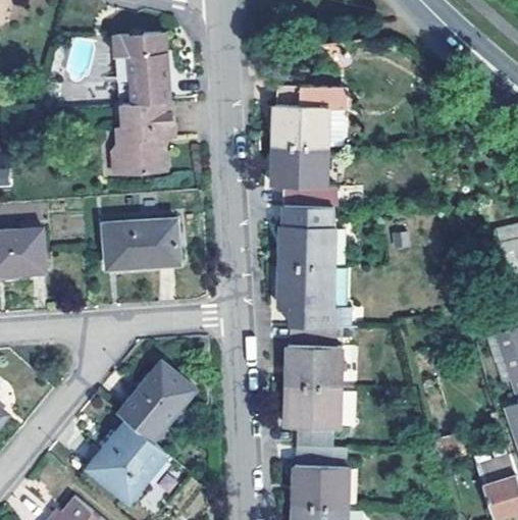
[(113,36),(114,55),(126,55),(131,103),(169,100),(163,33),(113,36)]
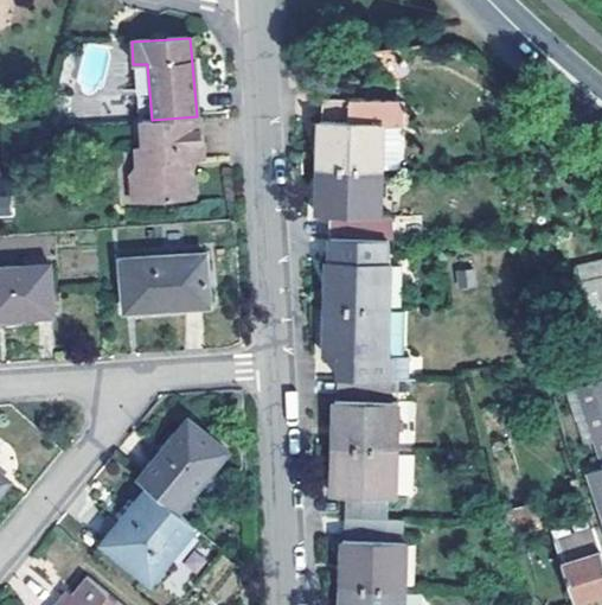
[(136,121),(152,120),(147,64),(133,64),(136,121)]
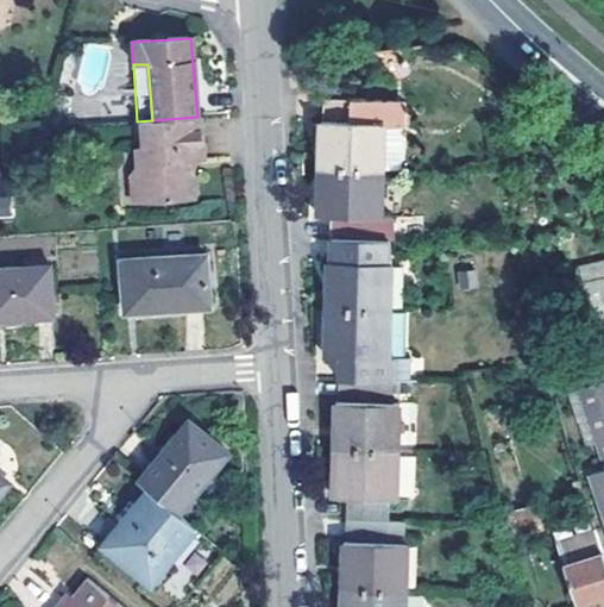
[(396,177),(398,112),(327,111),(327,131),(323,131),(322,149),(321,181),(385,182),(385,177),(396,177)]
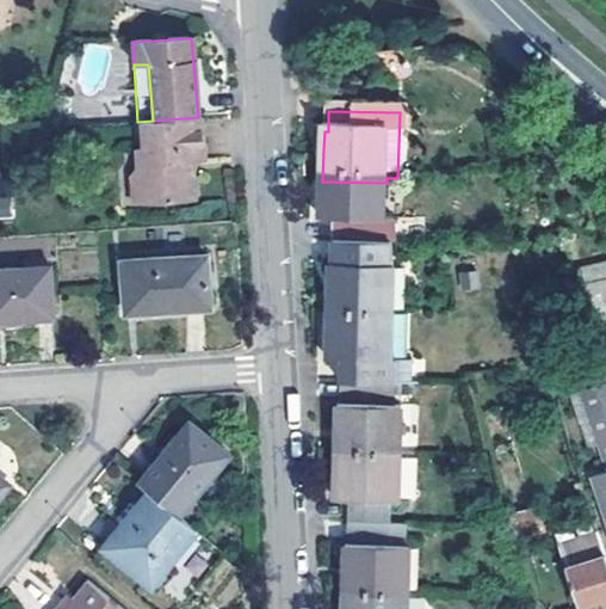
[(201,162),(198,117),(153,121),(137,122),(133,123),(137,174),(130,182),(133,207),(193,203),(191,180),(185,174),(185,170),(184,164),(201,162)]
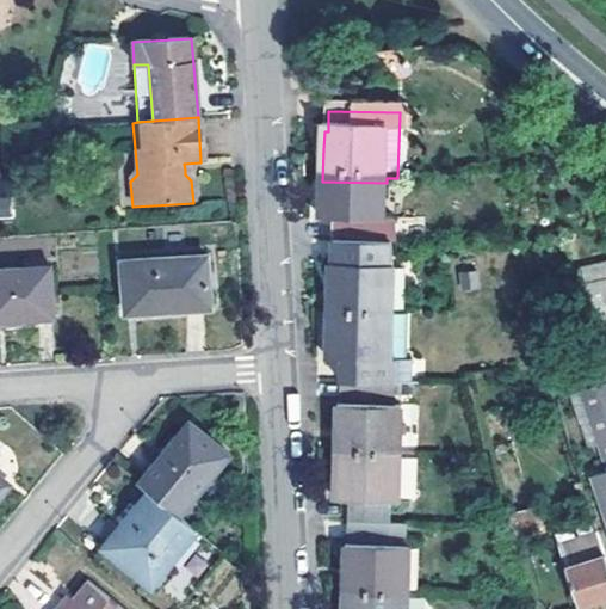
[(387,229),(387,183),(322,182),(322,198),(321,227),(338,227),(338,251),(390,253),(391,229),(387,229)]
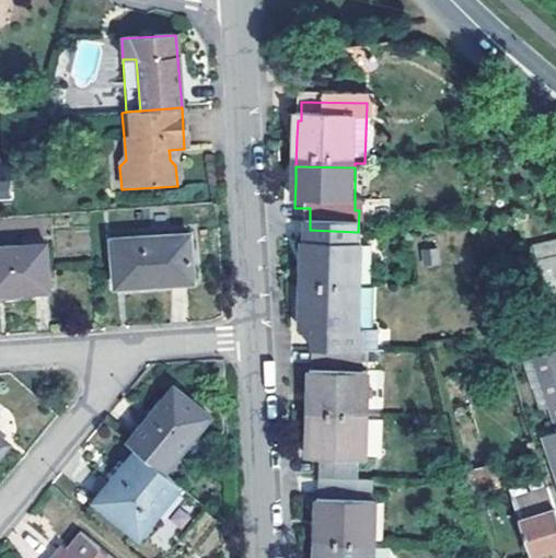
[(305,264),(304,292),(361,294),(363,250),(360,250),(361,232),(358,232),(310,230),(309,248),(305,248),(305,264)]
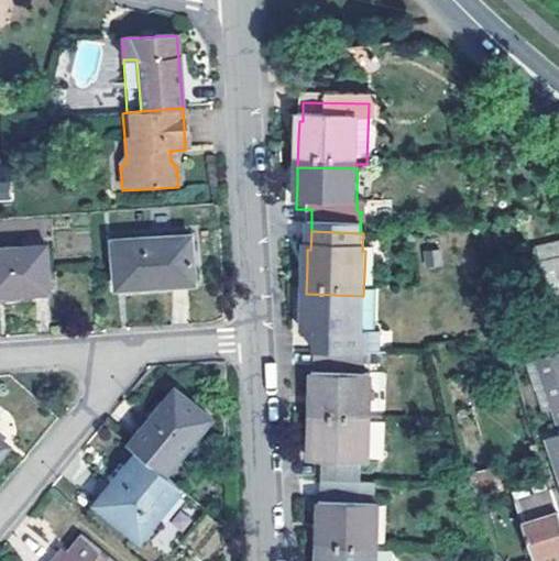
[(188,238),(111,242),(113,289),(190,286),(188,238)]
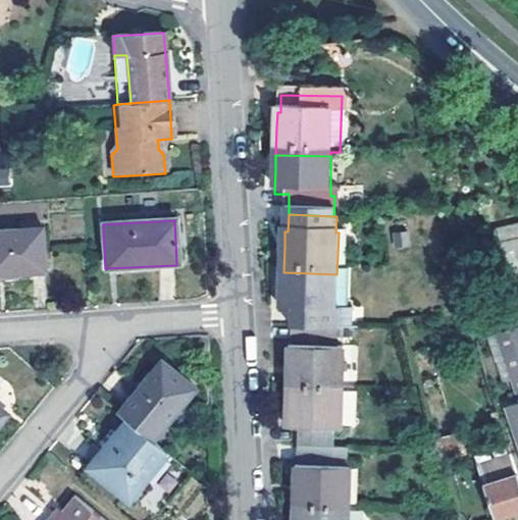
[(517,263),(517,221),(489,230),(501,268),(517,263)]
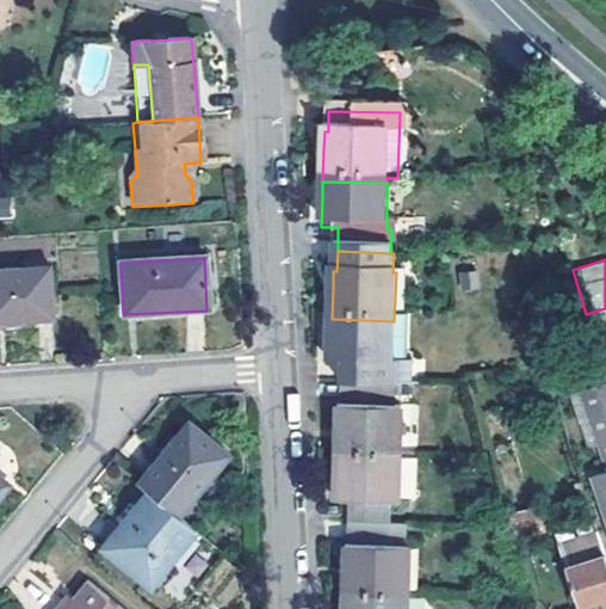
[(48,270),(0,271),(0,323),(53,320),(48,270)]
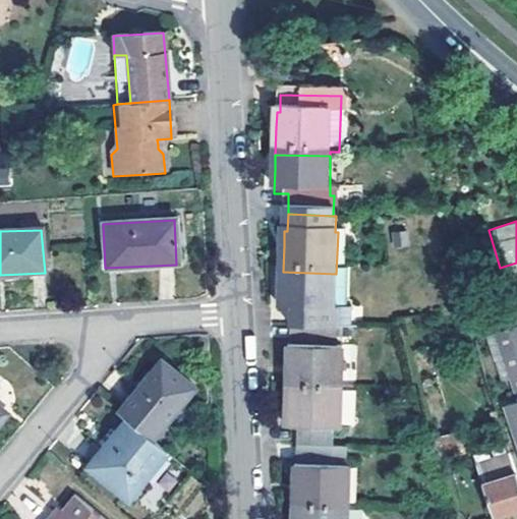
[(349,275),(336,274),(283,272),(283,285),(282,312),(292,312),(292,332),(329,334),(351,334),(351,316),(348,315),(349,275)]
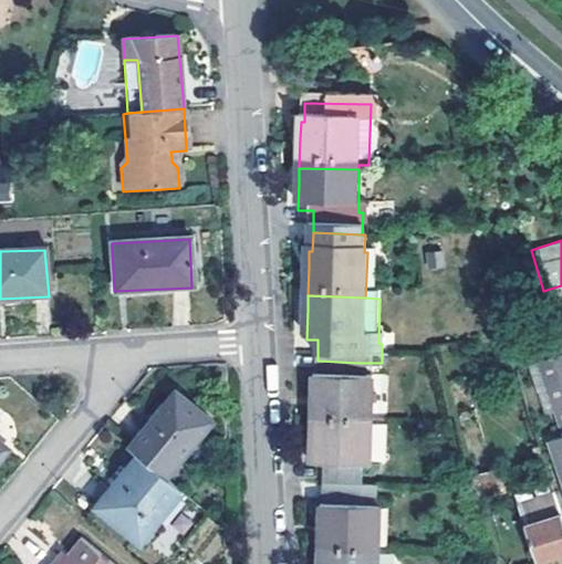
[(561,431),(561,351),(533,361),(558,432),(561,431)]
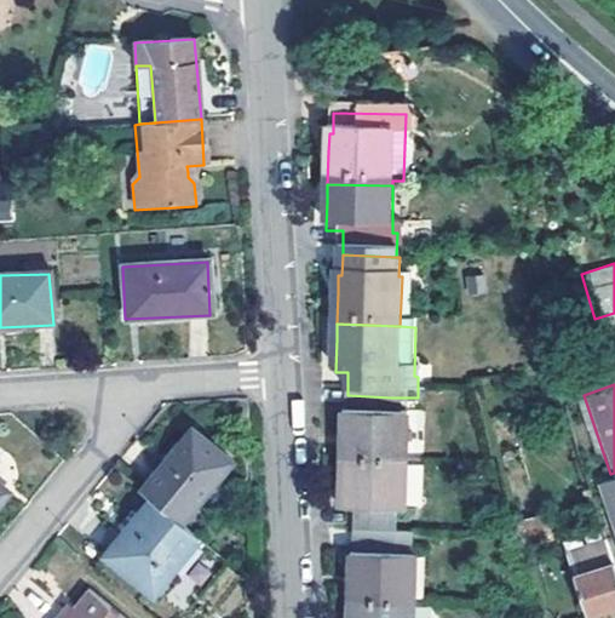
[(391,418),(391,398),(348,395),(346,418),(343,417),(343,439),(342,468),(407,469),(408,419),(391,418)]
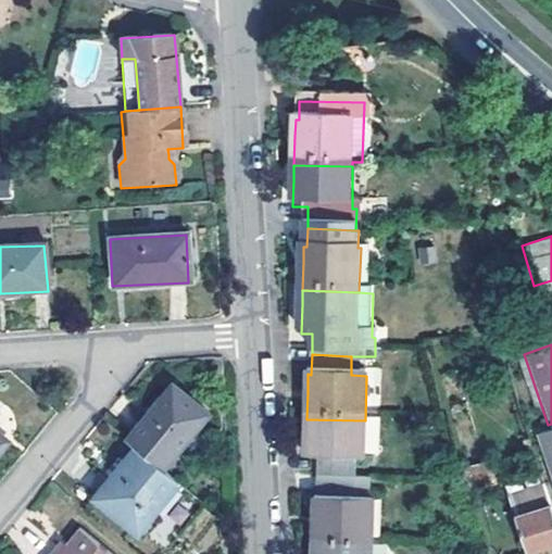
[(132,447),(159,469),(205,414),(171,383),(123,440),(132,447)]
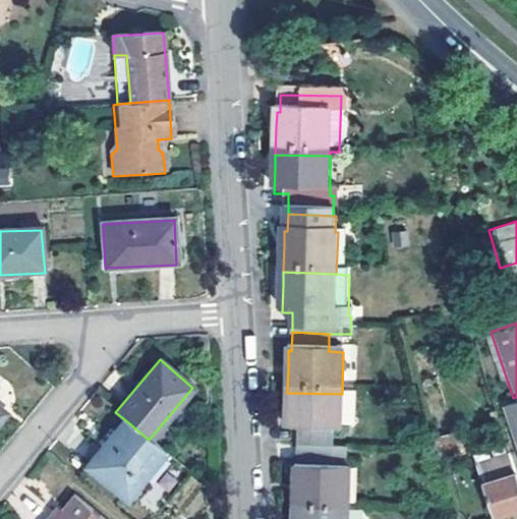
[(299,434),(299,454),(337,454),(337,434),(342,435),(342,394),(287,393),(287,405),(286,433),(299,434)]
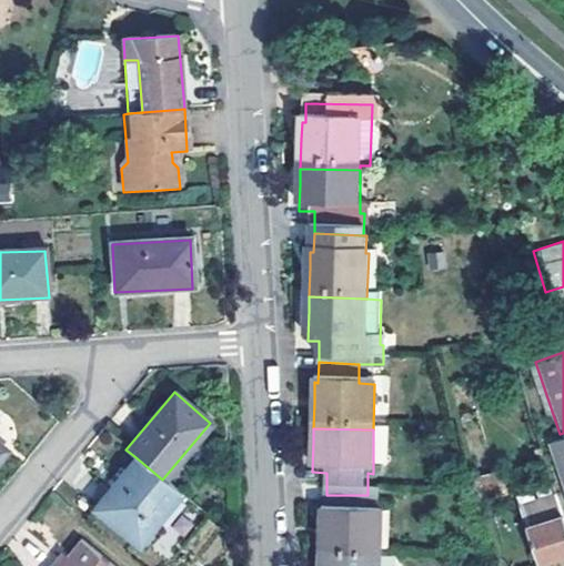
[(563,436),(546,442),(563,493),(563,436)]
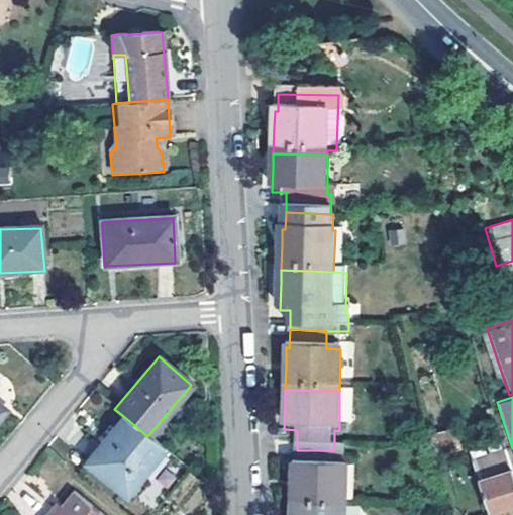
[(147,436),(122,415),(103,438),(85,460),(125,496),(165,449),(147,436)]
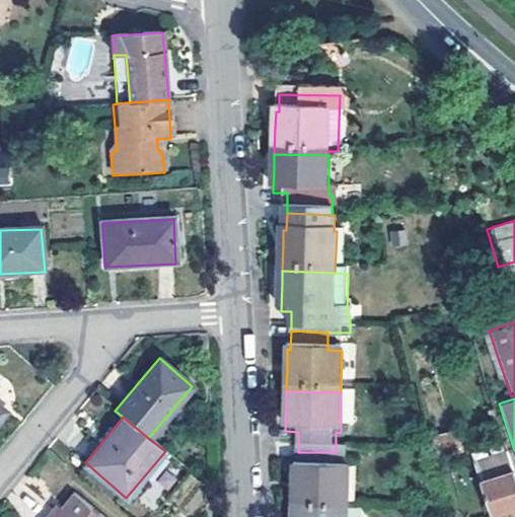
[(456,454),(449,433),(437,438),(444,457),(456,454)]
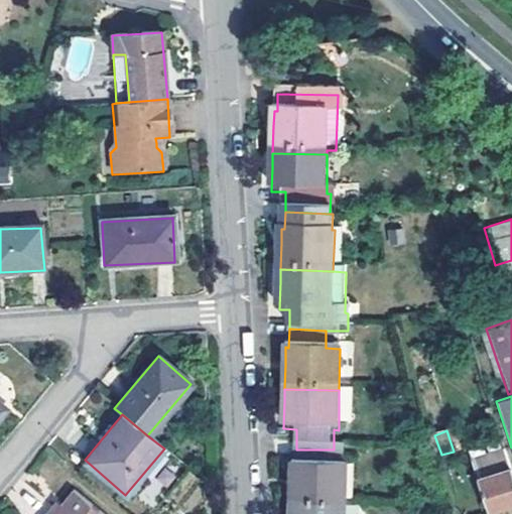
[(511,504),(511,480),(502,448),(468,460),(486,513),(511,504)]
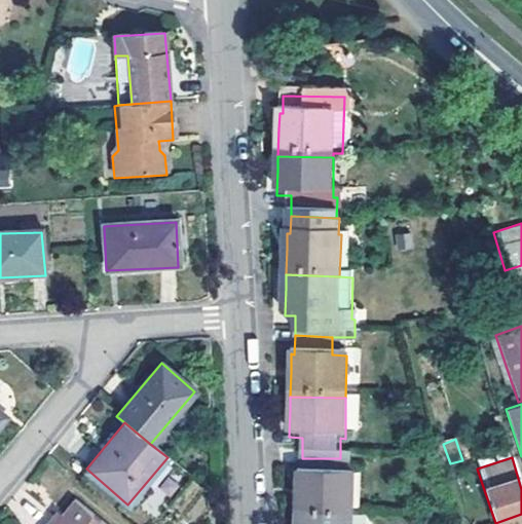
[(352,476),(352,458),(340,458),(302,458),(302,476),(299,475),(299,498),(298,519),(353,519),(355,477),(352,476)]
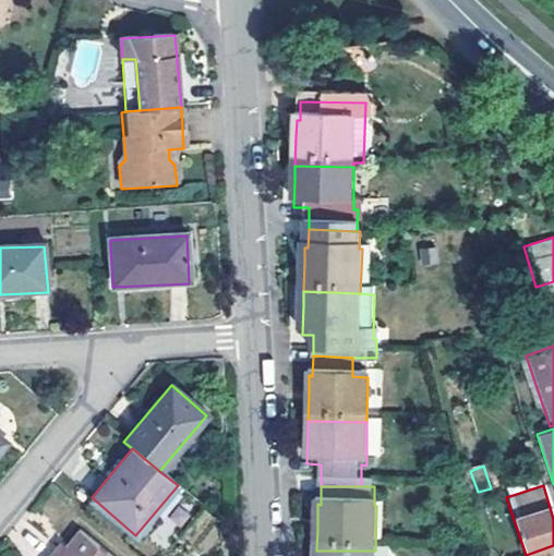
[(107,555),(74,529),(60,546),(57,552),(52,548),(46,555),(107,555)]
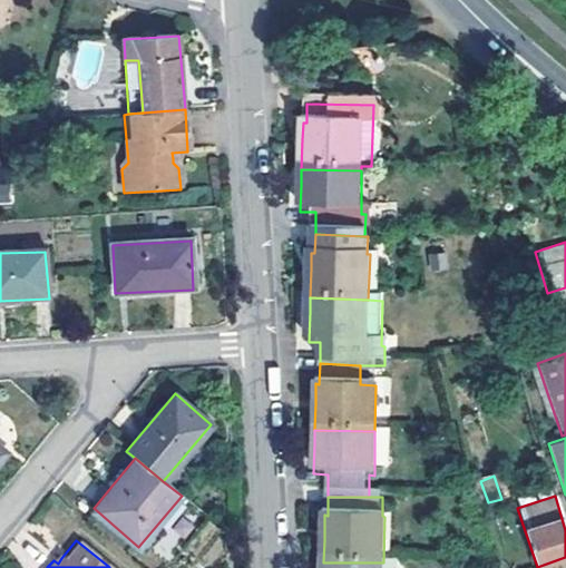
All buildings are outlined.
